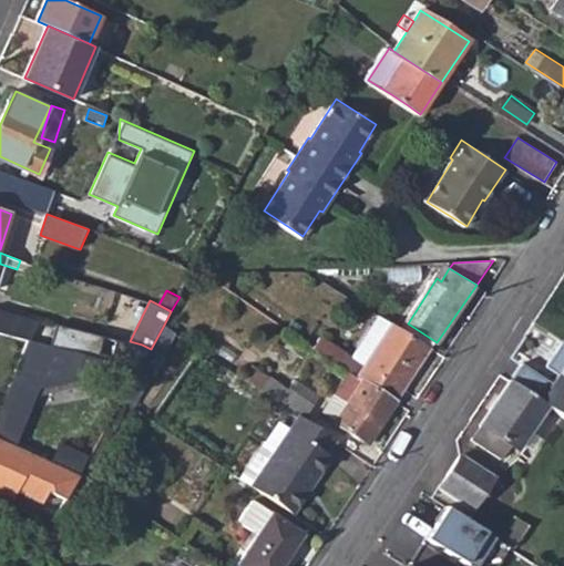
[(40,317),(0,307),(0,331),(9,333),(24,320),(37,326),(40,317)]
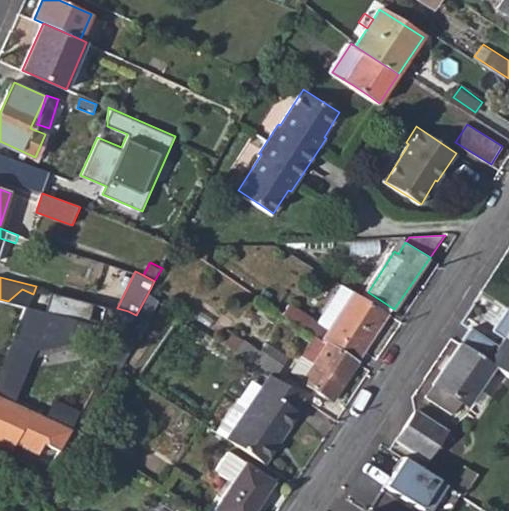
[(285,312),(316,334),(357,361),(388,313),(343,285),(321,321),(293,303),(285,312)]
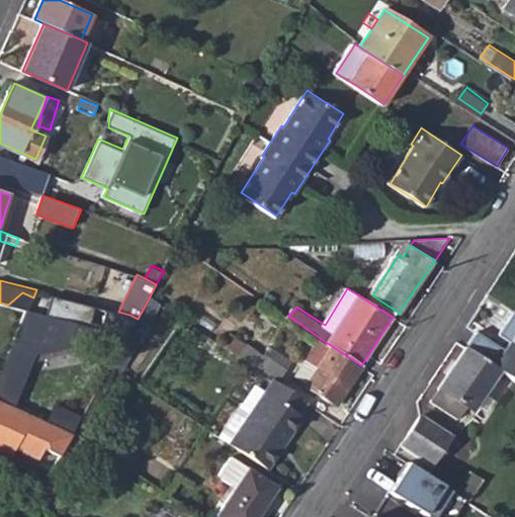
[(22,292),(8,305),(28,311),(33,297),(22,292)]
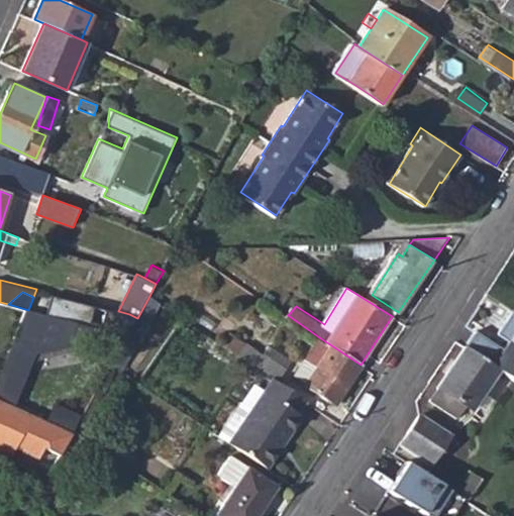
[(128,334),(137,318),(129,314),(118,311),(106,308),(103,322),(92,319),(96,304),(53,294),(47,313),(34,310),(2,390),(20,398),(38,353),(128,334)]
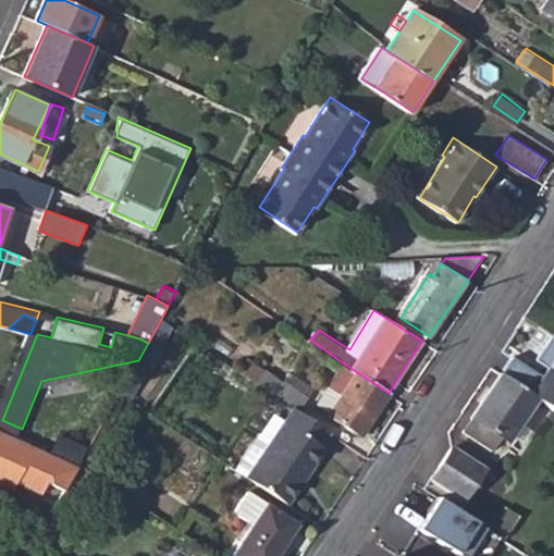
[(121,393),(133,400),(174,328),(161,319),(148,343),(138,360),(121,393)]
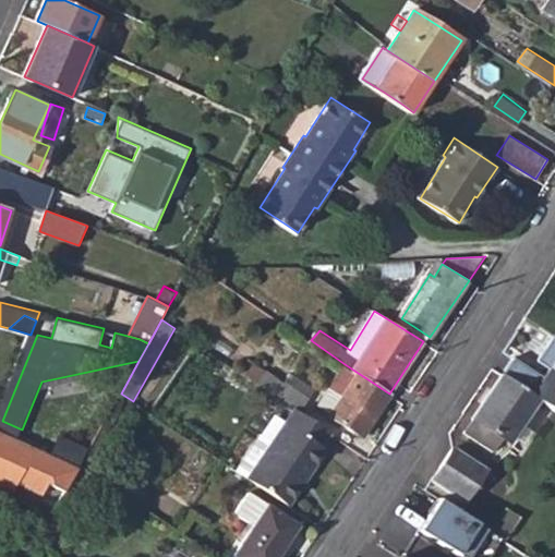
[(2,421),(37,335),(31,335),(0,411),(0,428),(19,438),(22,430),(2,421)]
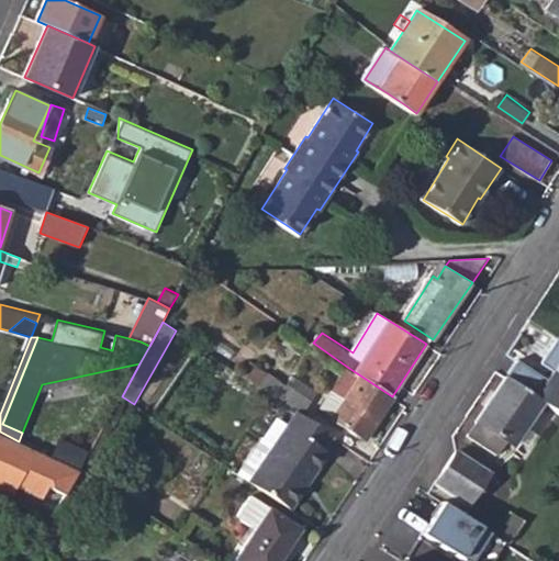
[(558,359),(552,369),(558,373),(558,386),(518,360),(507,378),(544,402),(558,412),(558,359)]
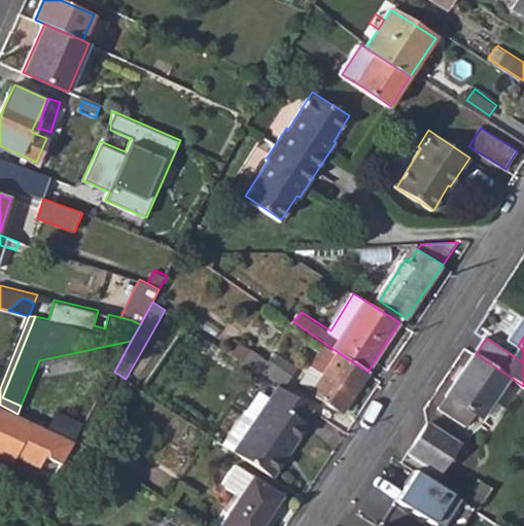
[(226,351),(279,386),(284,389),(299,369),(277,352),(269,363),(235,340),(226,351)]
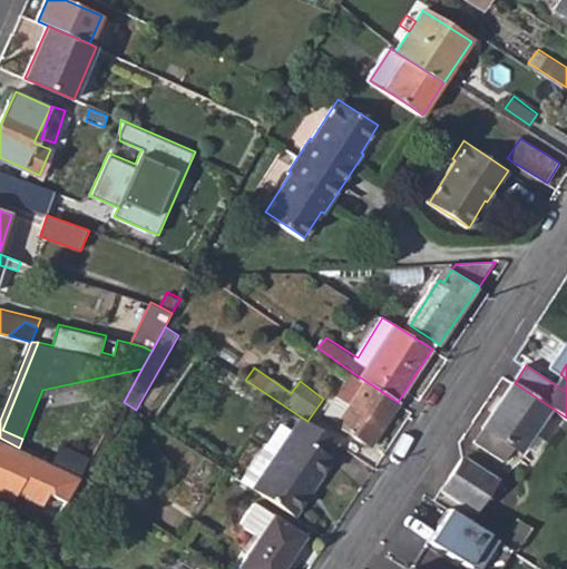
[(328,414),(339,422),(336,424),(371,448),(400,403),(398,402),(352,372),(335,399),(336,400),(328,414)]
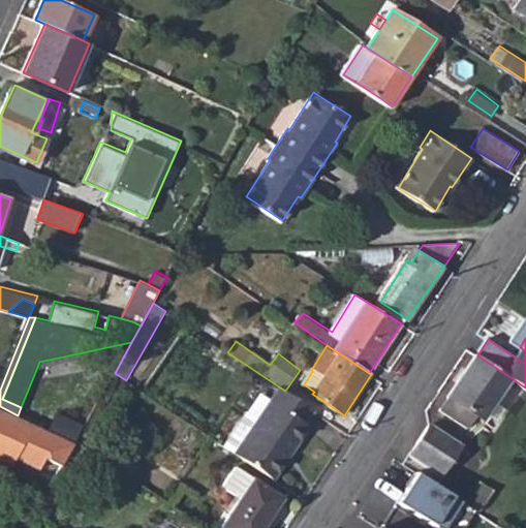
[(477,355),(439,410),(468,430),(477,416),(483,422),(487,415),(496,401),(512,378),(477,355)]
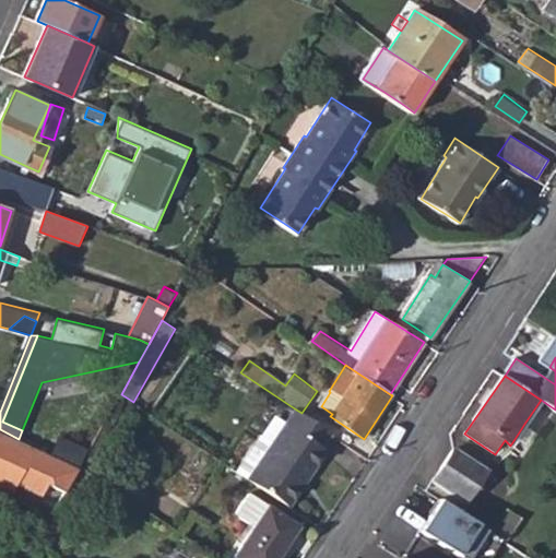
[(250,478),(290,505),(327,451),(322,449),(332,434),(302,413),(296,410),(274,442),(263,435),(239,471),(250,478)]
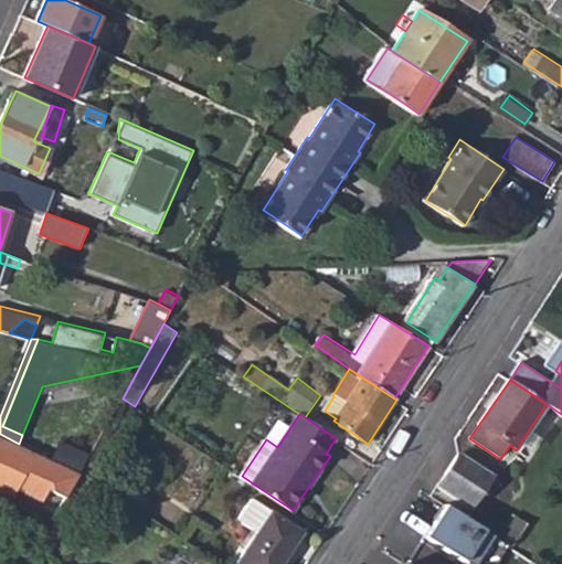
[(520,444),(533,454),(543,438),(530,428),(520,444)]
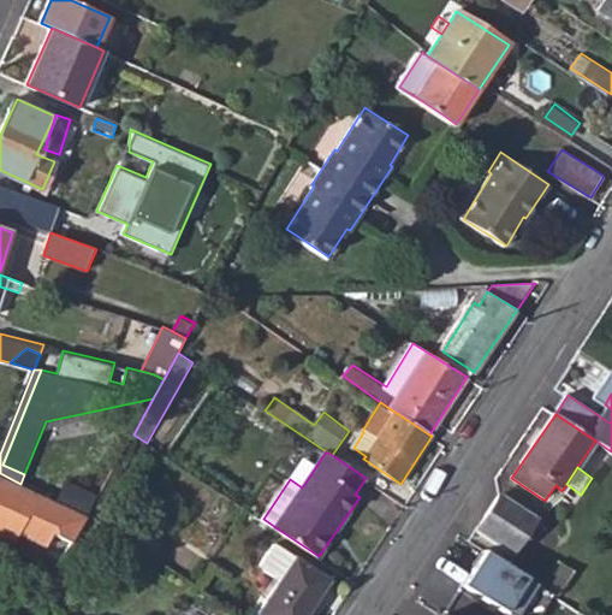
[(0,473),(0,507),(60,534),(75,542),(90,515),(88,513),(58,500),(21,484),(0,473)]
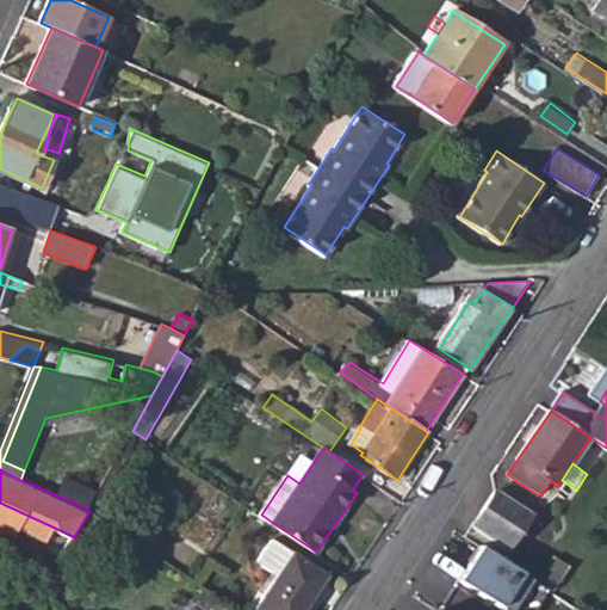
[(57,495),(87,509),(95,492),(66,478),(57,495)]
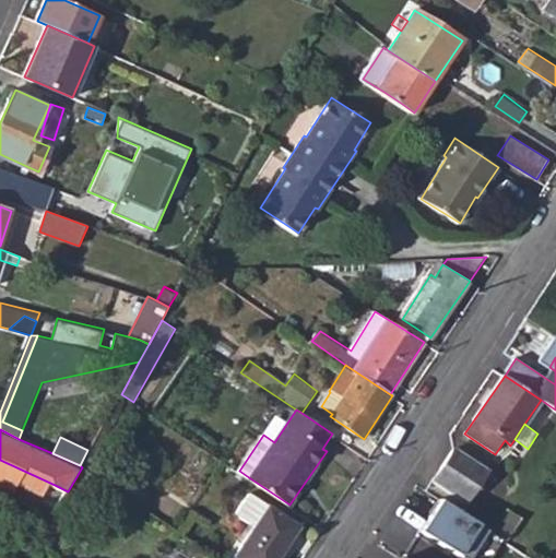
[(456,448),(434,481),(466,501),(487,470),(456,448)]
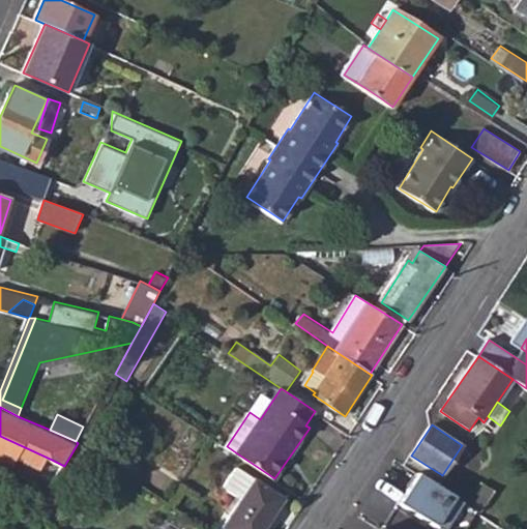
[(0,459),(21,468),(24,462),(47,472),(52,460),(0,436),(0,459)]
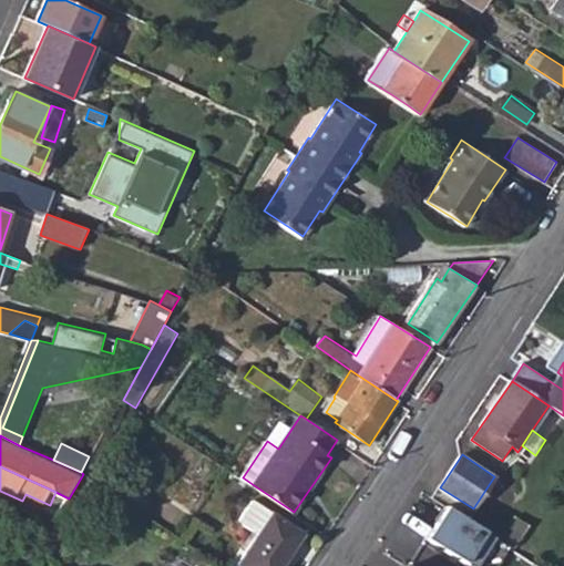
[(241,564),(243,565),(283,565),(305,533),(253,498),(238,521),(259,535),(241,564)]
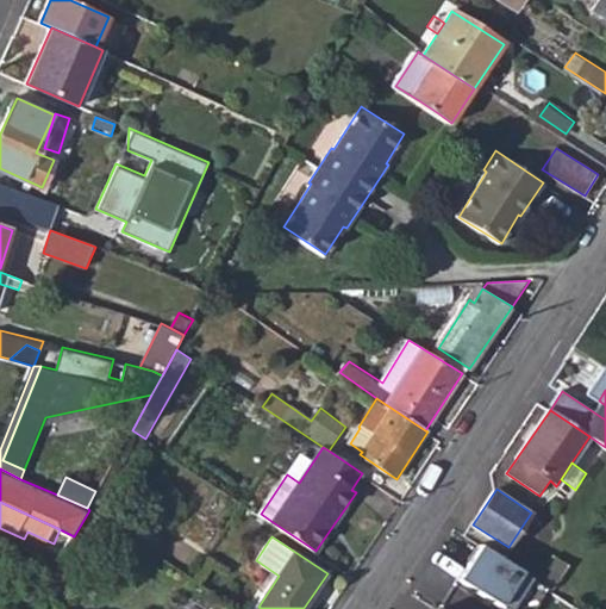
[(458,578),(506,608),(512,608),(532,577),(481,544),(458,578)]
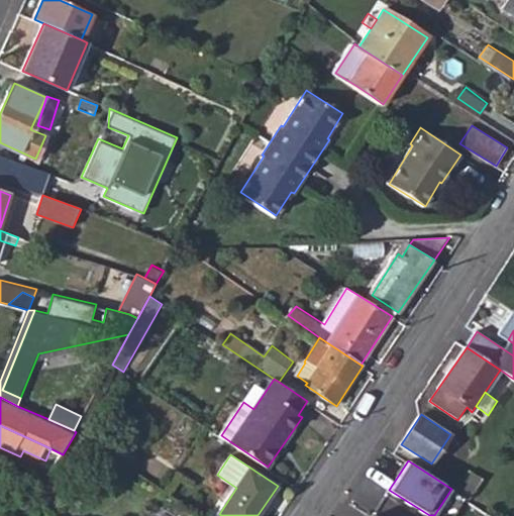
[(454,491),(470,501),(484,478),(469,469),(454,491)]
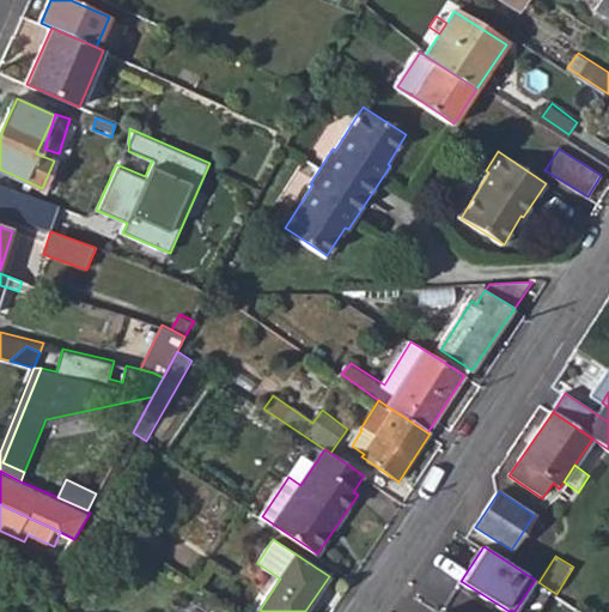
[(50,561),(46,569),(54,574),(60,565),(50,561)]
